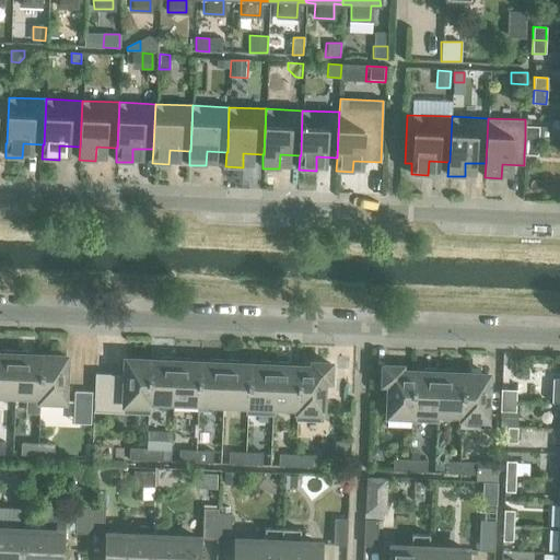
[(539,127),(525,126),(525,140),(538,141),(539,127)]
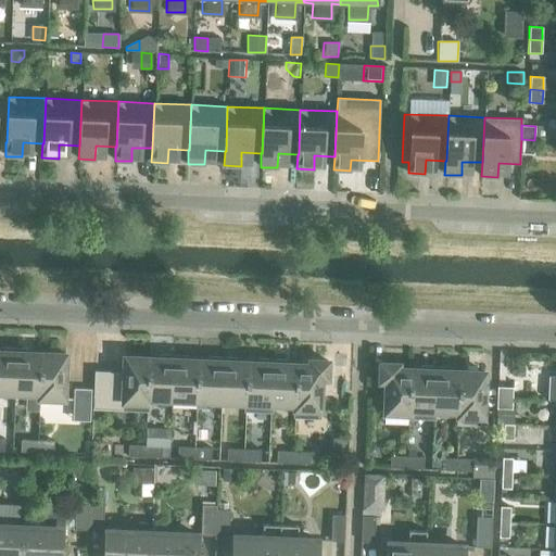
[(533,154),(534,140),(521,139),(520,154),(533,154)]
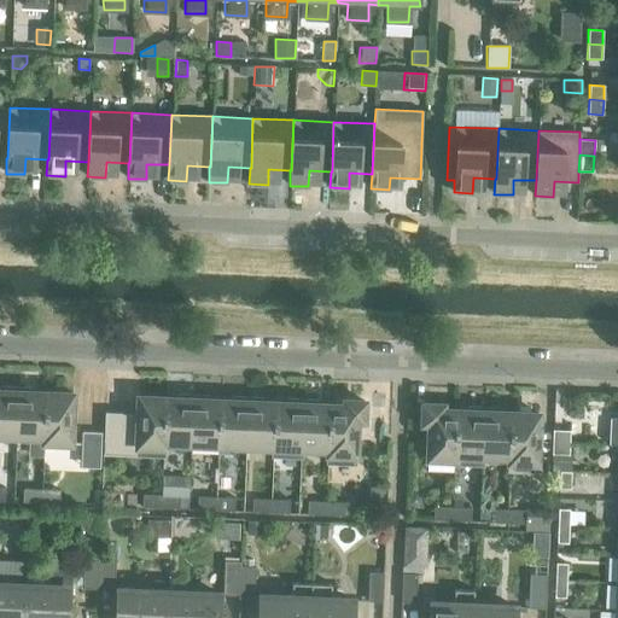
[(0,436),(16,437),(18,388),(1,386),(1,391),(0,390),(0,436)]
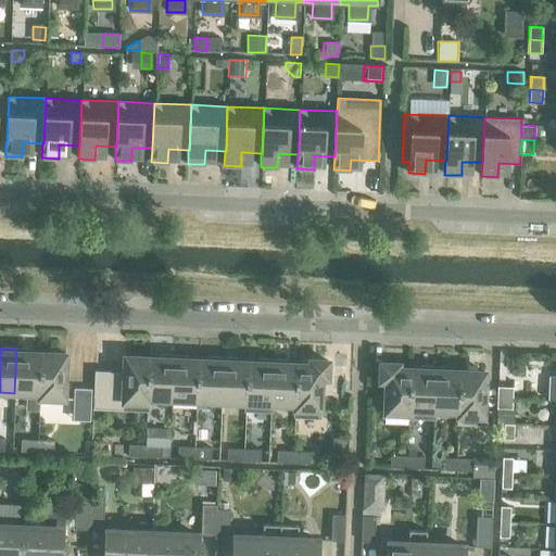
[(14,393),(38,394),(39,394),(41,353),(30,353),(32,349),(16,349),(14,393)]
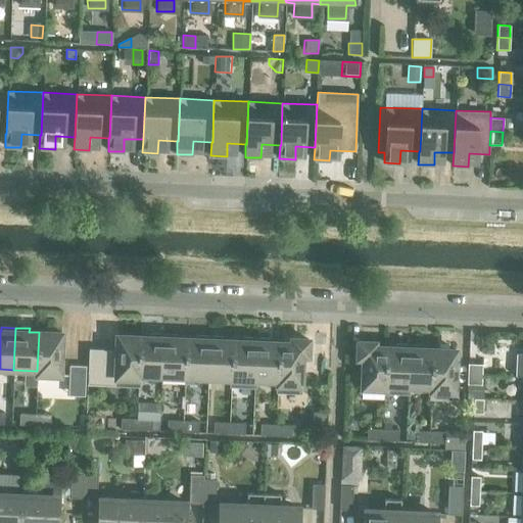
[(37,371),(36,371),(36,374),(59,375),(61,333),(57,333),(57,332),(43,332),(42,332),(39,332),(37,371)]
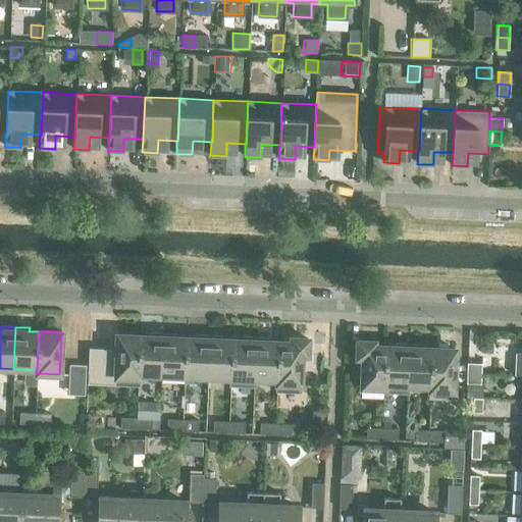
[(138,374),(139,374),(161,375),(163,333),(149,332),(149,336),(140,335),(138,374)]
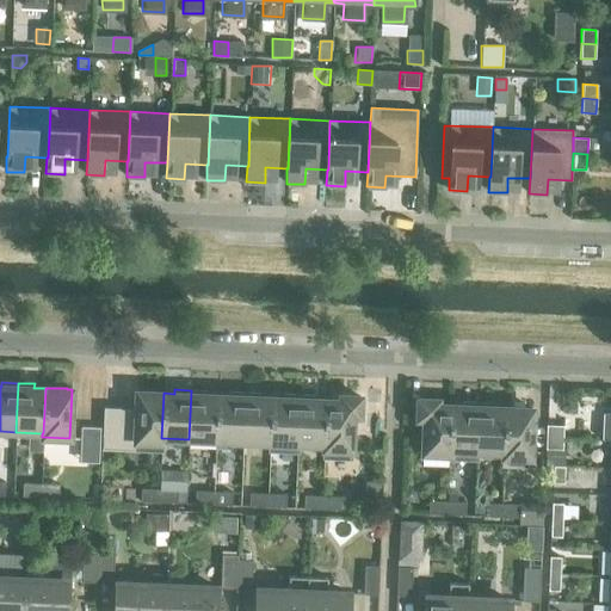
[(189,439),(216,440),(217,395),(207,395),(207,392),(191,390),(189,439)]
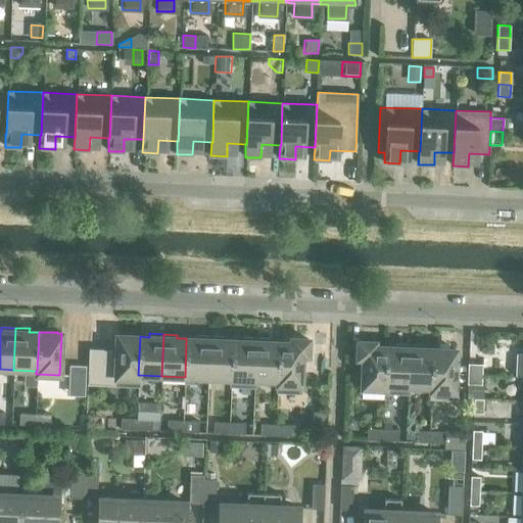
[(139,379),(139,375),(138,375),(140,336),(136,336),(122,335),(122,336),(116,336),(115,378),(139,379)]
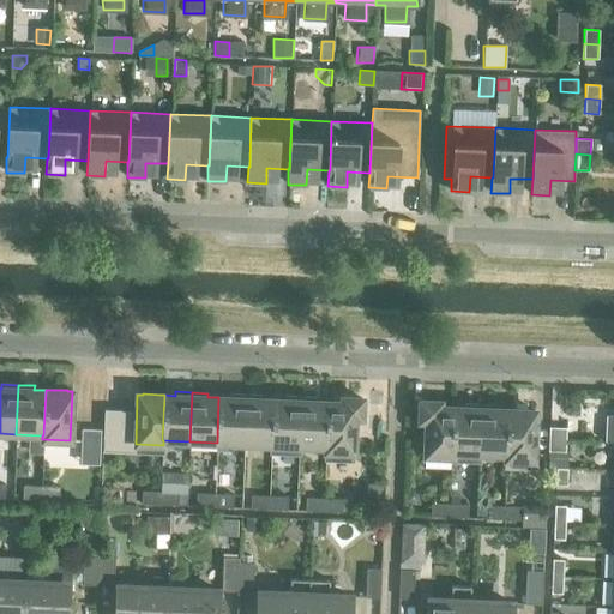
[(217,443),(244,444),(246,395),(229,393),(229,398),(218,397),(217,443)]
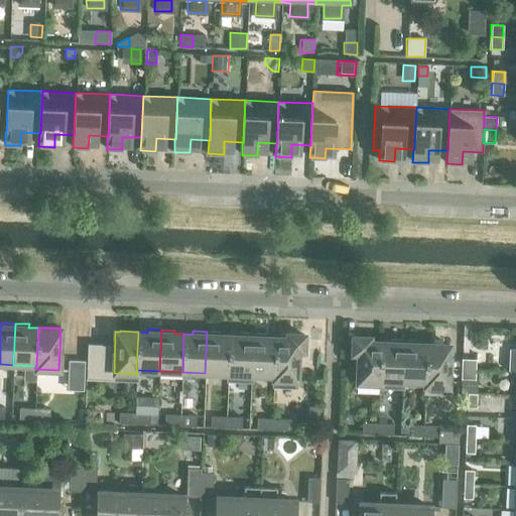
[(205,373),(228,374),(230,336),(221,336),(221,332),(207,332),(205,373)]
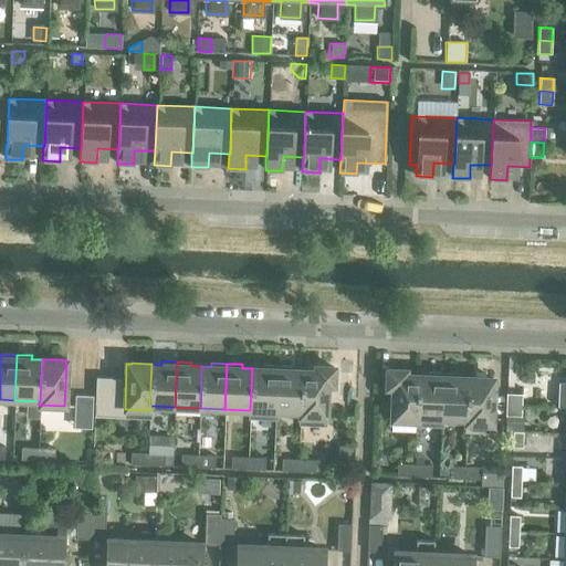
[(250,410),(275,411),(278,366),(262,365),(262,369),(252,368),(250,410)]
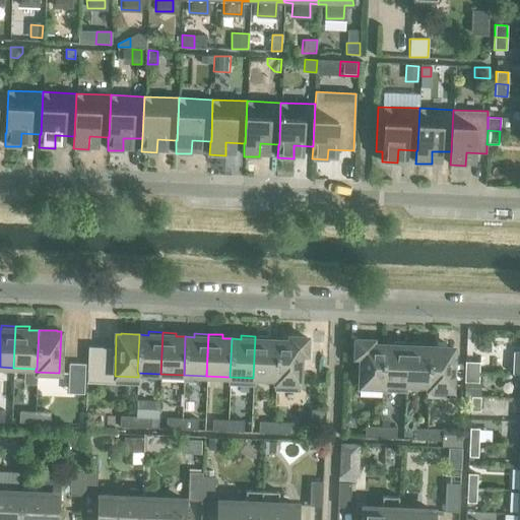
[(253,378),(275,379),(276,379),(277,340),(268,340),(268,336),(255,336),(253,378)]
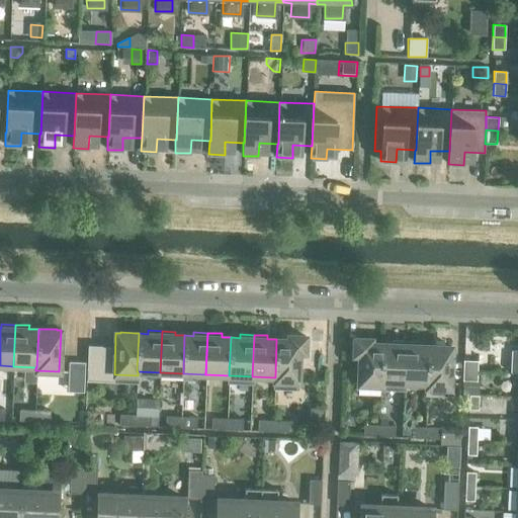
[(275,377),(274,377),(273,389),(297,390),(298,352),(305,353),(306,337),(288,336),(288,340),(276,339),(275,377)]
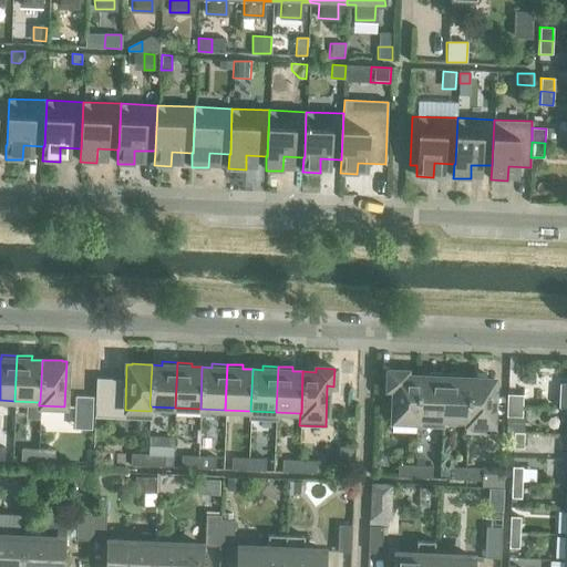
[(418,422),(418,418),(416,418),(419,377),(405,375),(405,371),(388,371),(387,389),(393,389),(392,421),(418,422)]
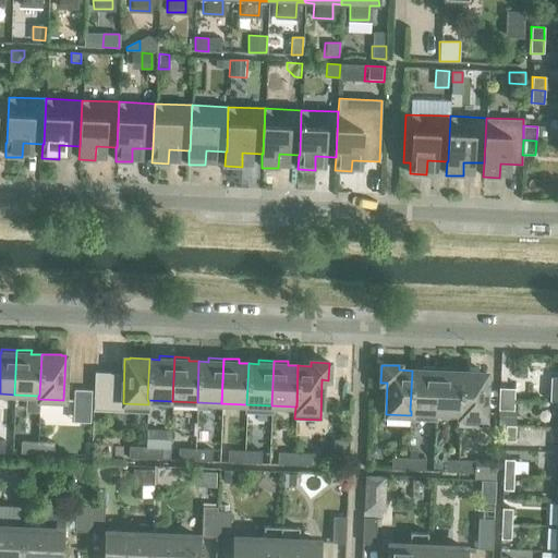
[(410,411),(411,411),(435,412),(437,367),(422,367),(422,371),(412,371),(410,411)]
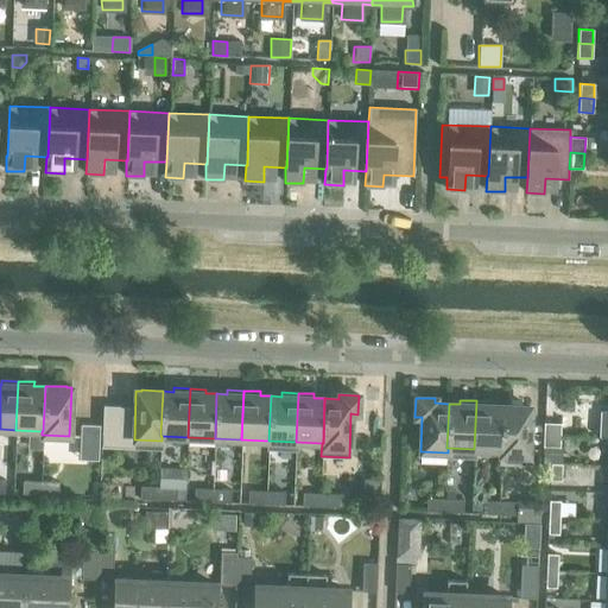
[(474,449),(500,450),(501,450),(504,406),(492,405),(493,401),(476,400),(474,449)]
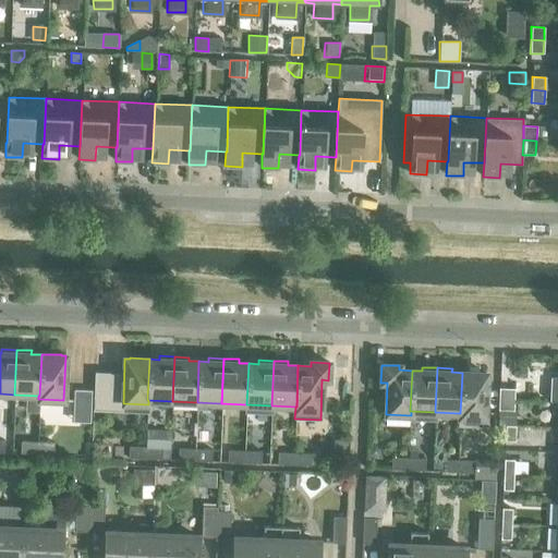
[(460,413),(459,413),(459,417),(484,419),(486,374),(481,374),(482,373),(465,372),(465,373),(462,373),(460,413)]
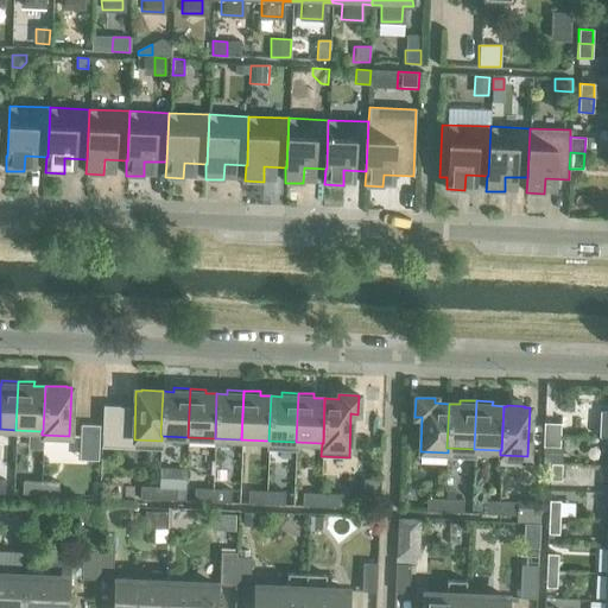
[(543,423),(543,435),(559,435),(559,423),(543,423)]
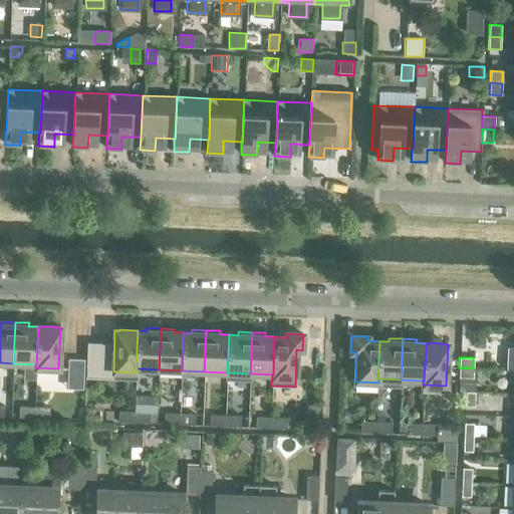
[(68,373),(83,374),(84,359),(69,359),(68,373)]
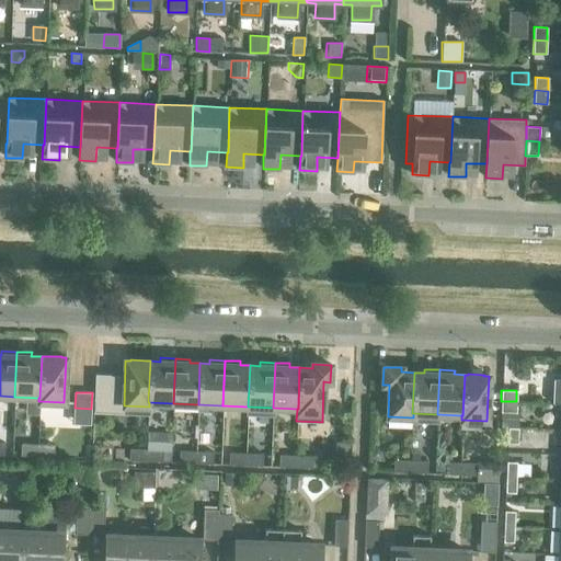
[(501,401),(501,412),(516,412),(516,401),(501,401)]
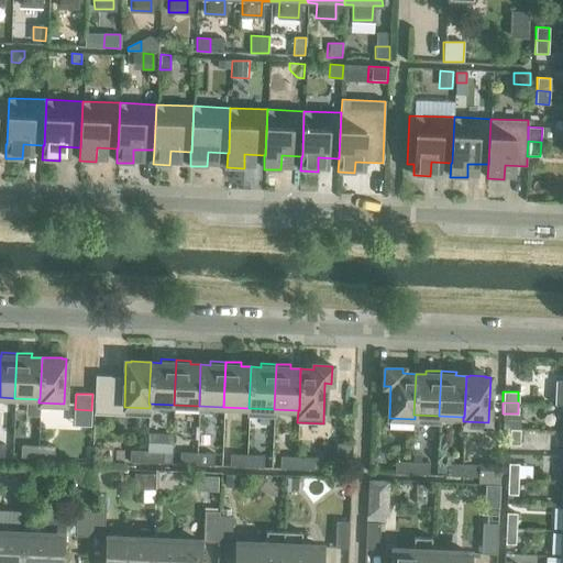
[(510,429),(509,445),(519,445),(520,430),(510,429)]
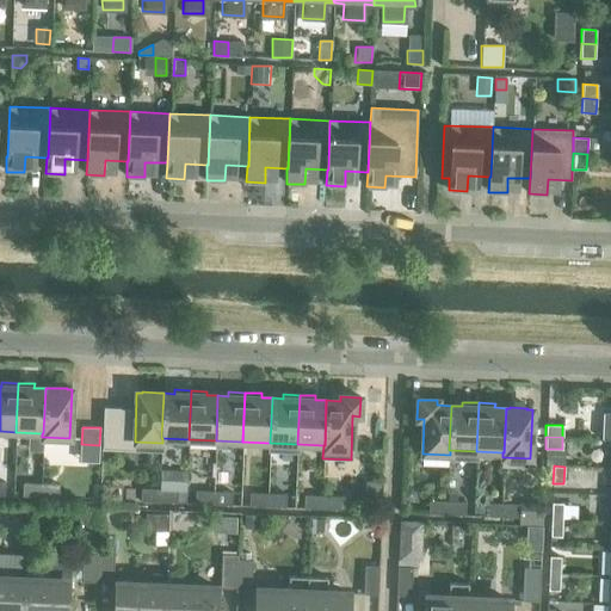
[(22,497),(39,498),(41,485),(23,483),(22,497)]
